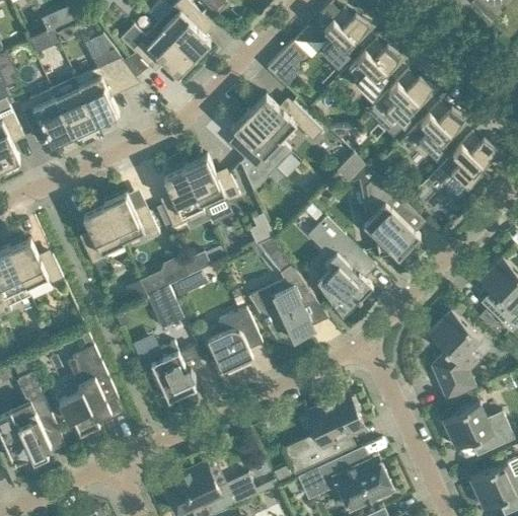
[(207,33),(195,22),(204,13),(189,0),(180,0),(175,5),(159,22),(196,58),(197,57),(196,56),(212,40),(208,35),(207,33)]
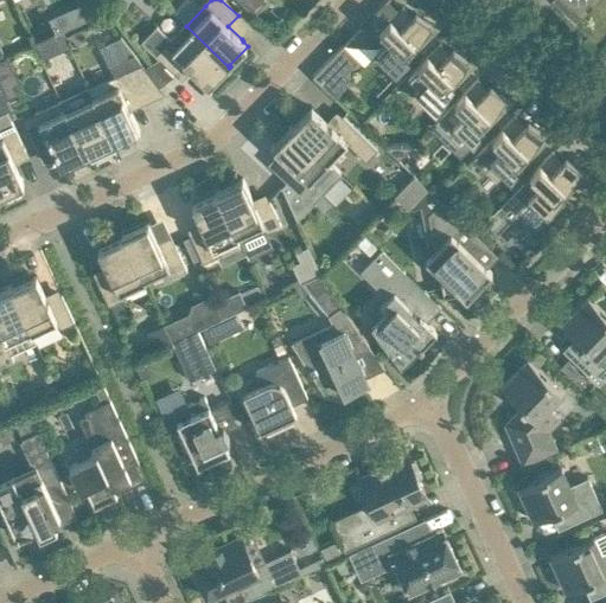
[(269,6),(263,0),(238,0),(237,2),(256,20),(269,6)]
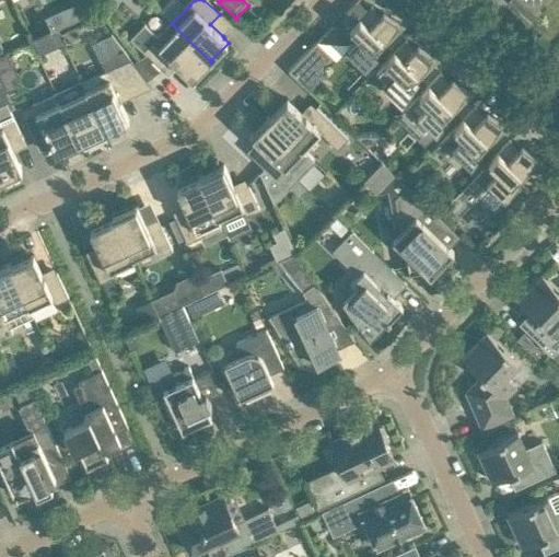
[(516,0),(522,6),(523,6),(531,13),(526,18),(527,19),(532,14),(534,16),(539,10),(540,10),(549,0),(516,0)]
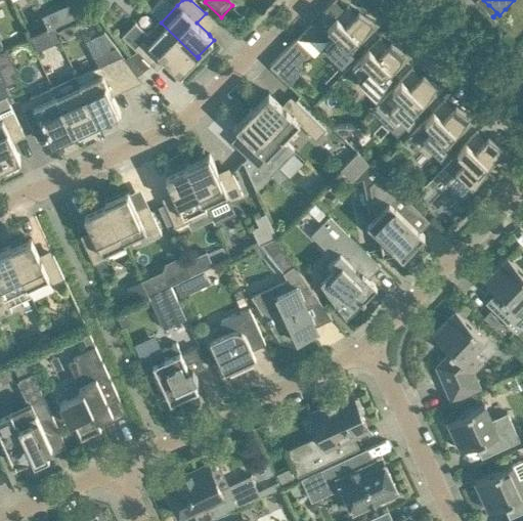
[(73,5),(58,11),(64,25),(78,17),(73,5)]
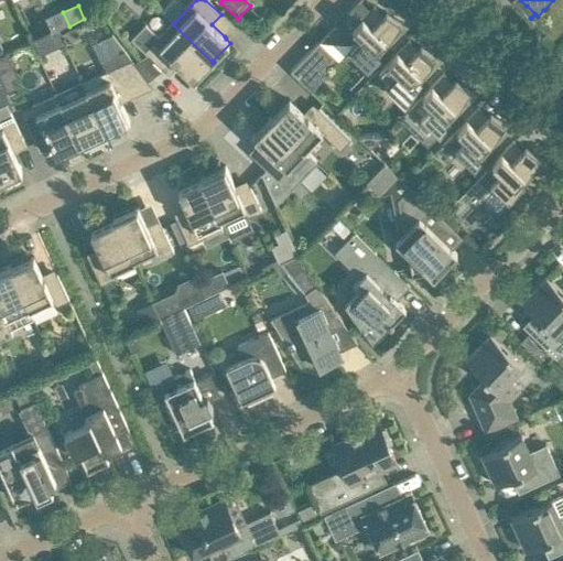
[(385,17),(376,8),(348,35),(358,44),(352,51),(371,71),(388,45),(390,46),(408,28),(388,14),(385,17)]
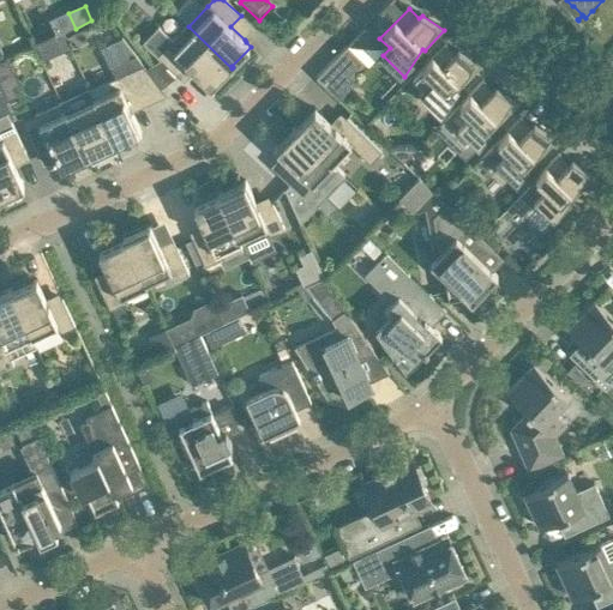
[(212,89),(232,68),(188,26),(174,42),(160,28),(144,44),(180,79),(191,68),(212,89)]
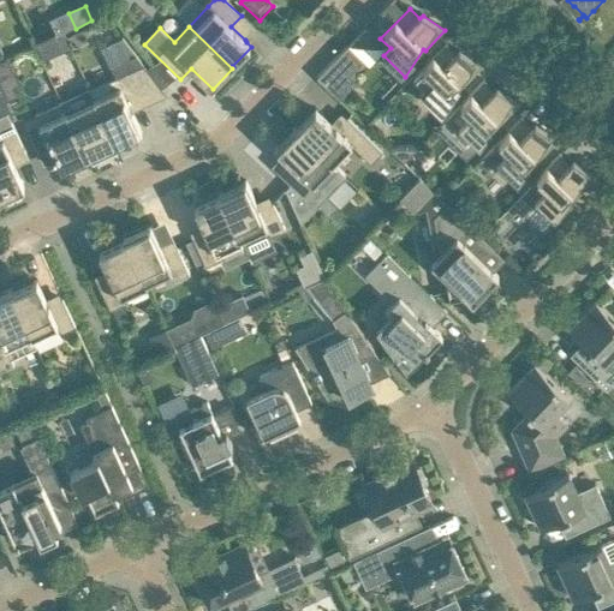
[(117,81),(91,91),(95,101),(117,147),(143,135),(130,107),(143,101),(131,73),(144,67),(123,40),(121,41),(126,51),(131,60),(112,69),(117,81)]
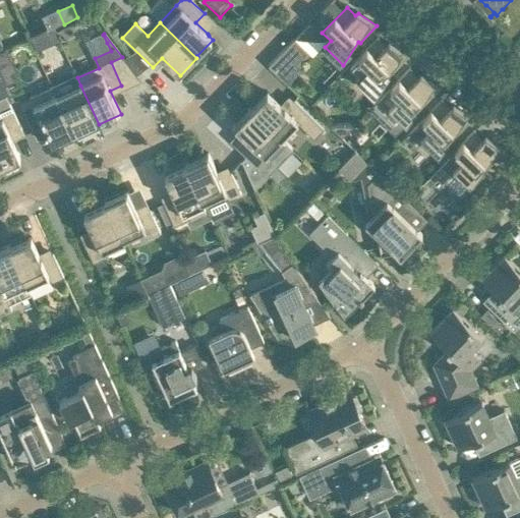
[(388,47),(379,38),(352,66),(360,75),(357,78),(376,96),(391,72),(393,74),(409,57),(390,44),(388,47)]
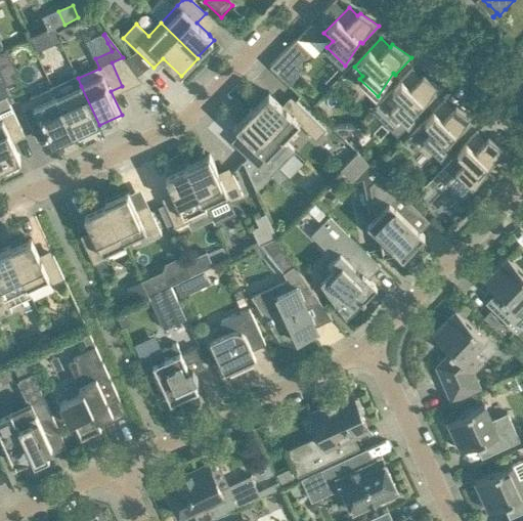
[(271,68),(285,81),(299,67),(311,54),(297,41),(271,68)]
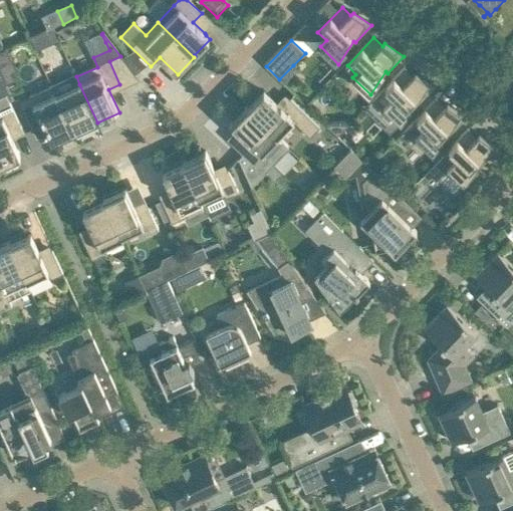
[(5,51),(0,53),(0,65),(10,61),(5,51)]
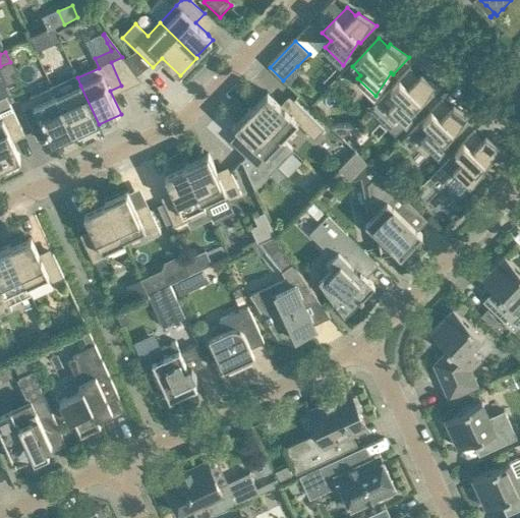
[(138,77),(122,57),(111,62),(121,85),(138,77)]
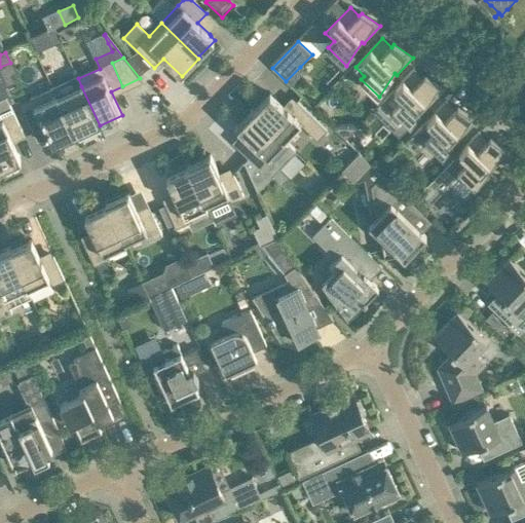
[(395,112),(412,128),(427,105),(428,106),(446,88),(426,76),(423,78),(415,70),(378,108),(389,118),(395,112)]
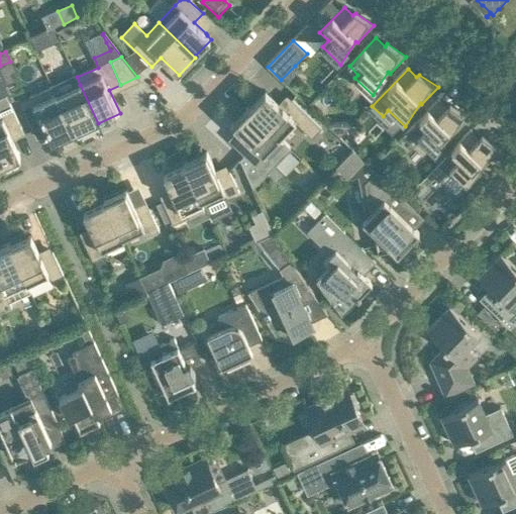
[(0,168),(0,169),(1,168),(0,167),(21,157),(11,135),(23,130),(12,107),(10,103),(14,102),(0,71),(0,168)]
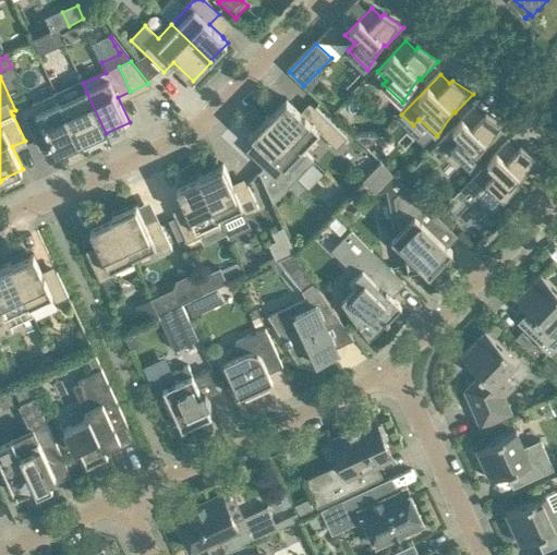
[(83,83),(57,95),(61,104),(81,145),(81,143),(105,132),(105,133),(106,133),(86,92),(83,83)]
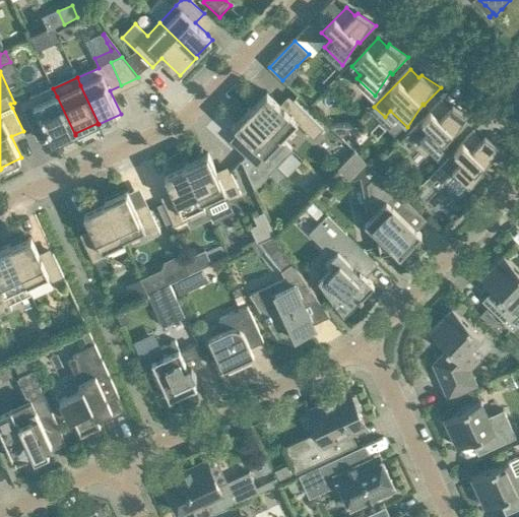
[(30,127),(42,122),(53,145),(74,135),(57,98),(53,88),(19,104),(30,127)]
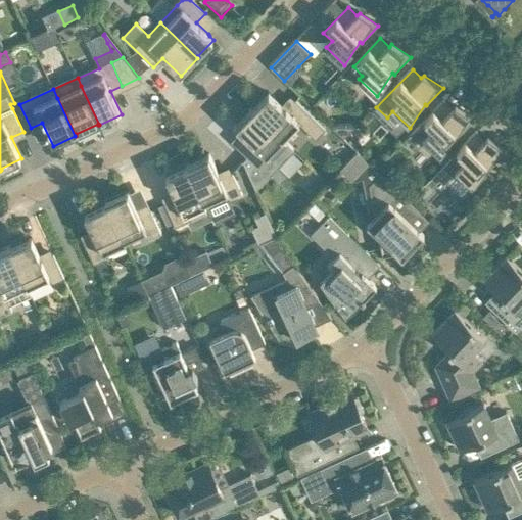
[(251,110),(284,141),(299,125),(317,141),(326,131),(295,101),(287,110),(270,94),(253,110),(252,109),(251,110)]
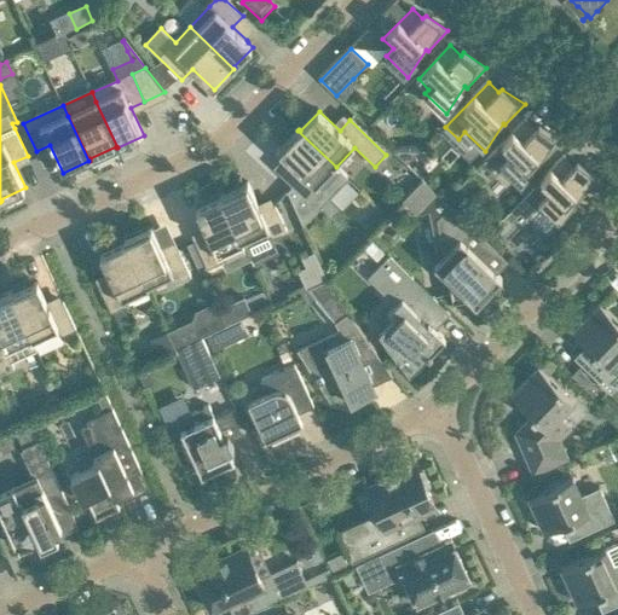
[(503,169),(523,189),(541,161),(543,162),(562,141),(541,126),(537,129),(527,120),(484,164),(497,177),(503,169)]
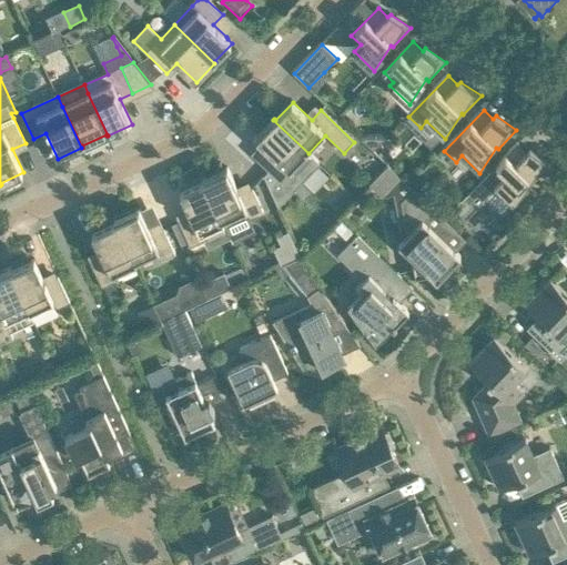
[(273,120),(254,139),(274,158),(265,168),(269,172),(264,177),(280,209),(321,165),(309,153),(273,120)]
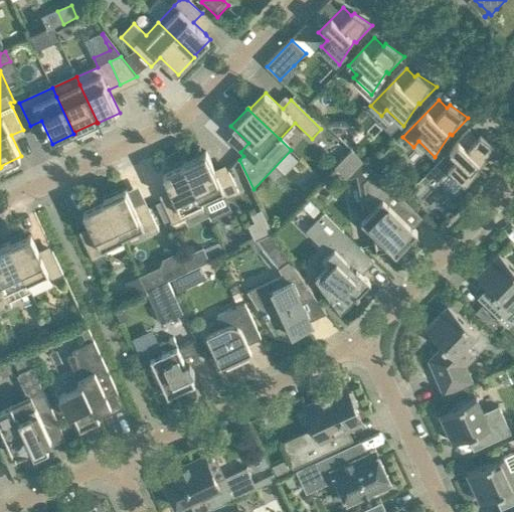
[(334,122),(329,128),(339,138),(350,127),(344,121),(334,122)]
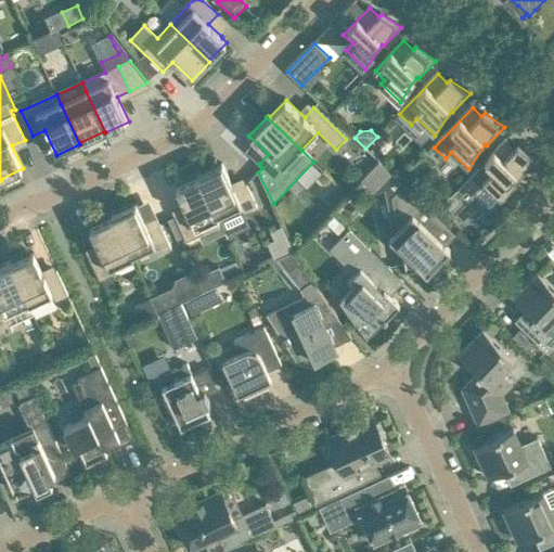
[(480,167),(458,190),(469,202),(486,185),(502,202),(520,178),(522,179),(539,161),(518,146),(516,150),(506,140),(480,167)]
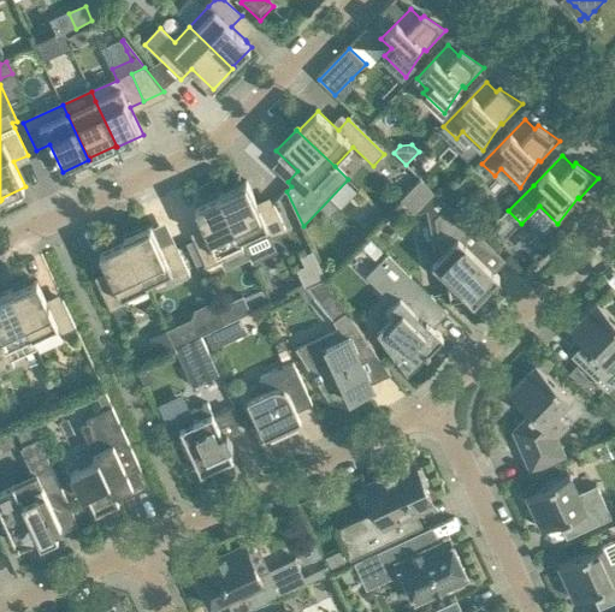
[(436,194),(421,180),(402,201),(415,214),(436,194)]
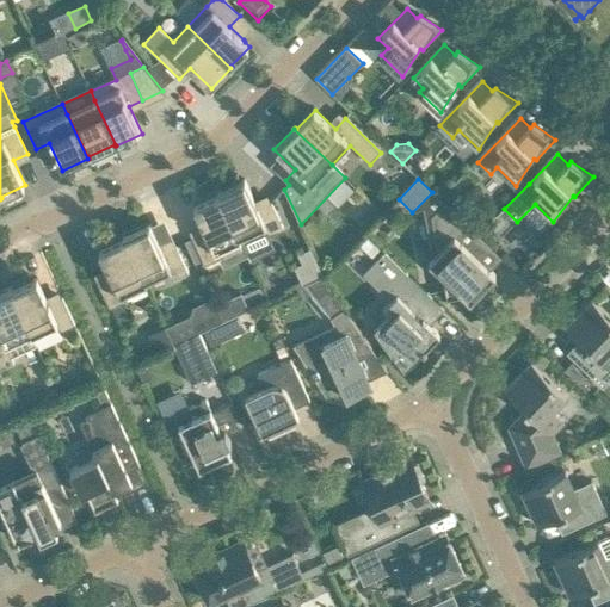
[(220,193),(241,241),(244,246),(269,234),(270,236),(284,230),(272,203),(258,209),(246,181),(220,193)]
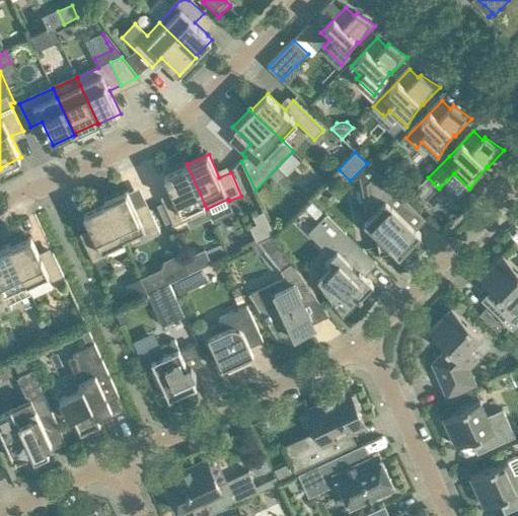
[(183,215),(205,205),(187,164),(186,165),(187,166),(165,176),(175,198),(163,203),(174,226),(187,221),(183,215)]
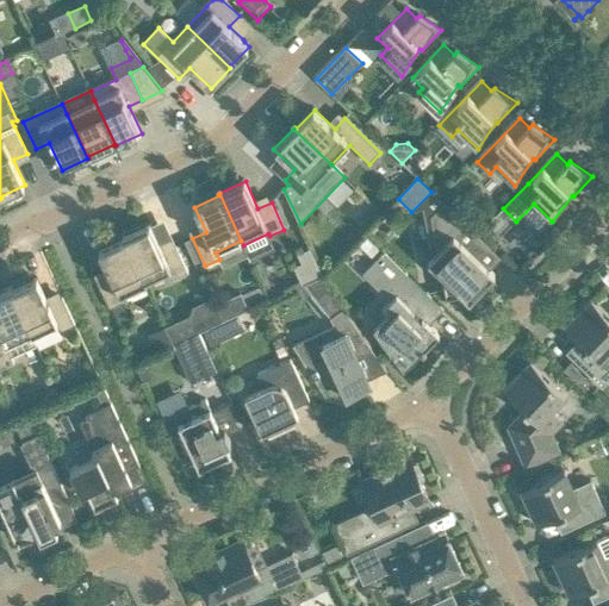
[(501,261),(502,260),(443,204),(430,217),(437,252),(429,262),(442,275),(447,300),(465,297),(470,303),(496,275),(479,260),(490,250),(501,261)]
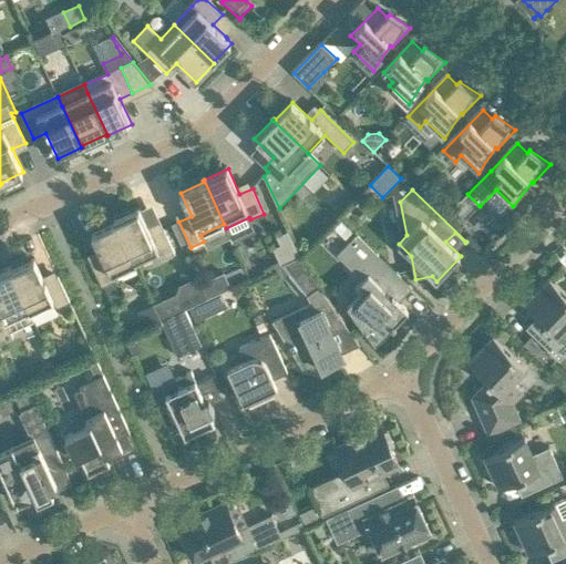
[(115,221),(136,264),(136,263),(158,253),(162,260),(175,255),(164,229),(152,235),(140,209),(115,221)]
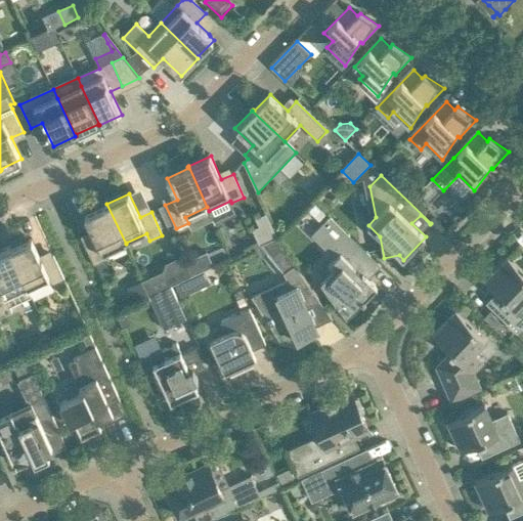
[(104,254),(126,244),(106,204),(106,206),(85,215),(95,237),(84,243),(95,266),(107,260),(104,254)]
